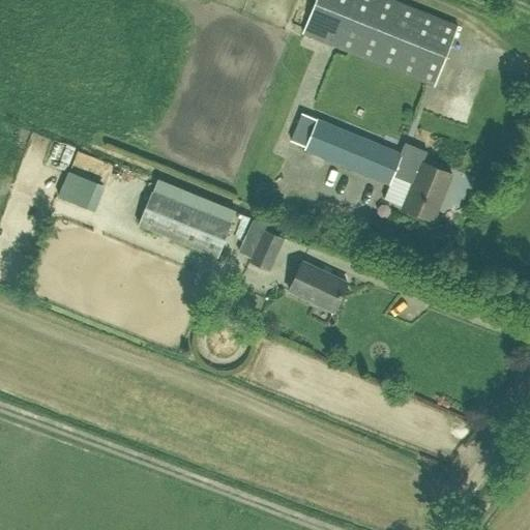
[(455,28),(384,0),(314,0),(300,35),(432,87),(455,28)]
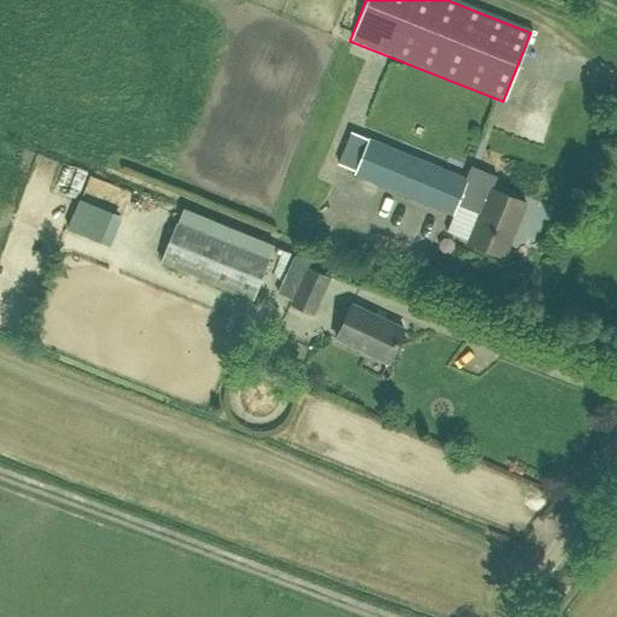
[(544,118),(557,123),(563,104),(551,100),(544,118)]
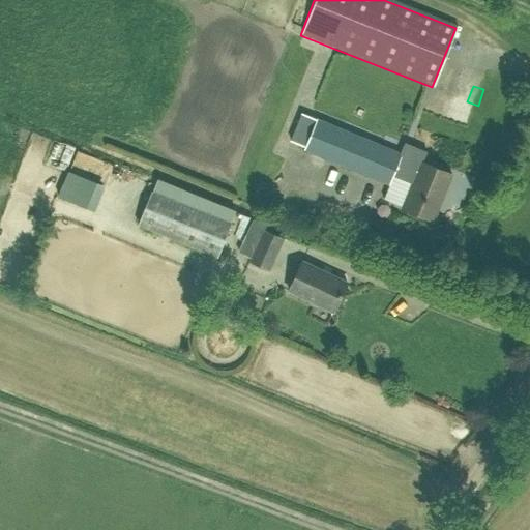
[(401,155),(302,116),(292,142),(305,147),(303,151),(388,185),(391,177),(410,185),(401,209),(432,222),(450,175),(419,163),(418,167),(400,159),(401,155)]
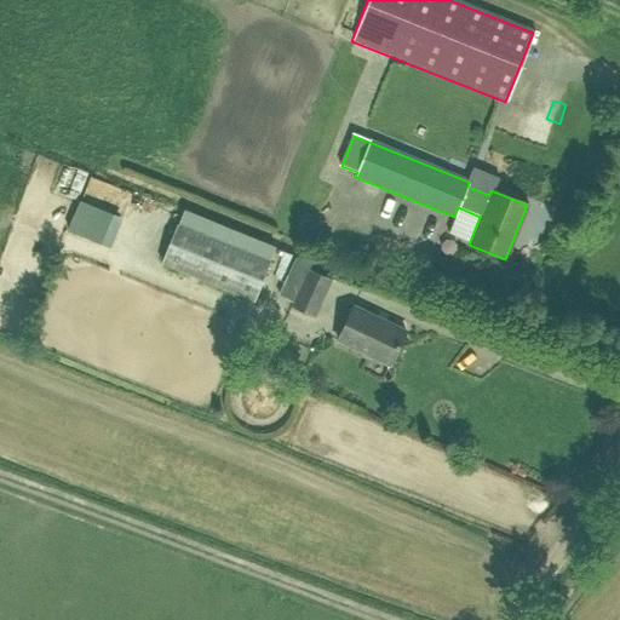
[(74,229),(108,241),(118,212),(84,201),(74,229)]
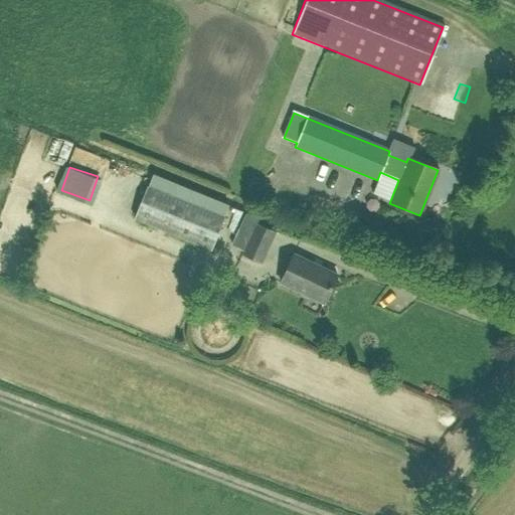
[(230,205),(179,184),(174,196),(149,186),(135,219),(211,251),(230,205)]
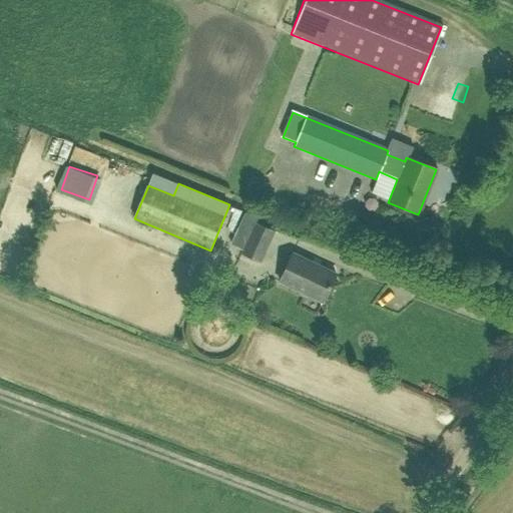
[(258,218),(244,212),(229,244),(242,250),(240,254),(260,264),(276,231),(257,222),(258,218)]
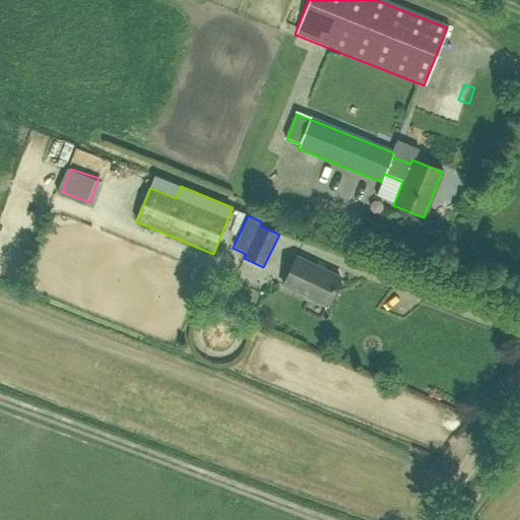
[(337,280),(295,261),(283,285),(326,306),(337,280)]
